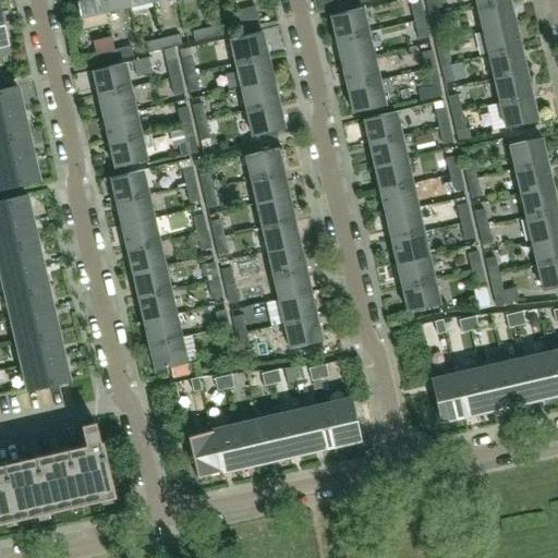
[(75,0),(80,17),(105,11),(101,0),(75,0)]
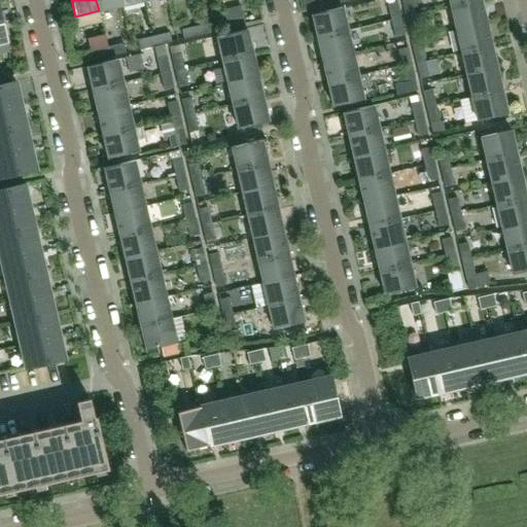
[(121,5),(119,0),(96,0),(99,10),(121,5)]
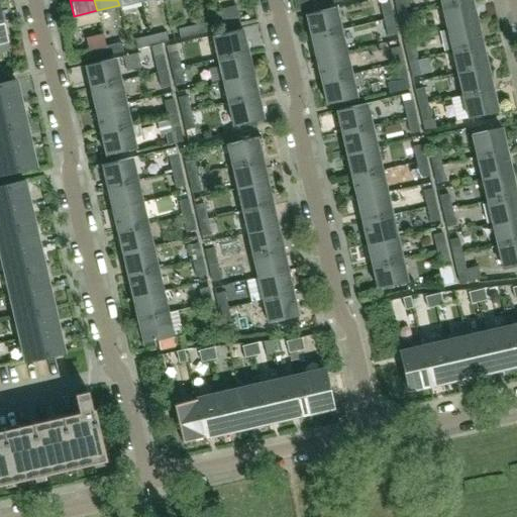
[(403,0),(397,0),(394,1),(398,16),(407,15),(403,0)]
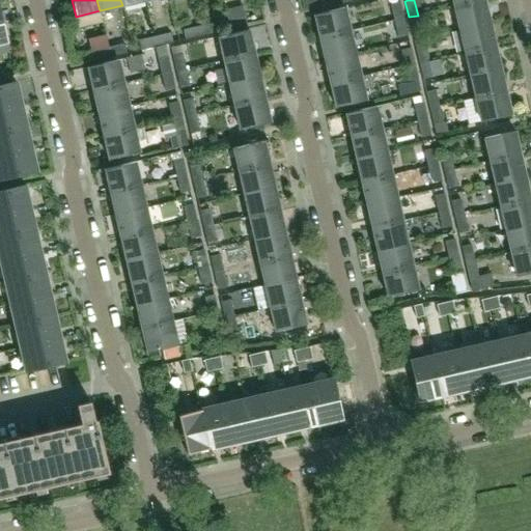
[(490,23),(484,0),(454,7),(459,30),(490,23)]
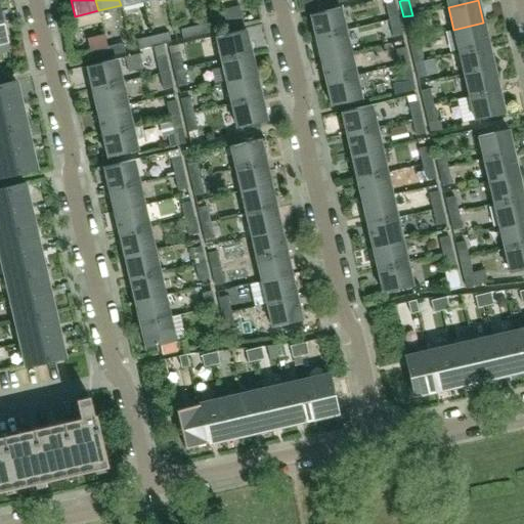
[(398,17),(394,2),(385,4),(389,19),(398,17)]
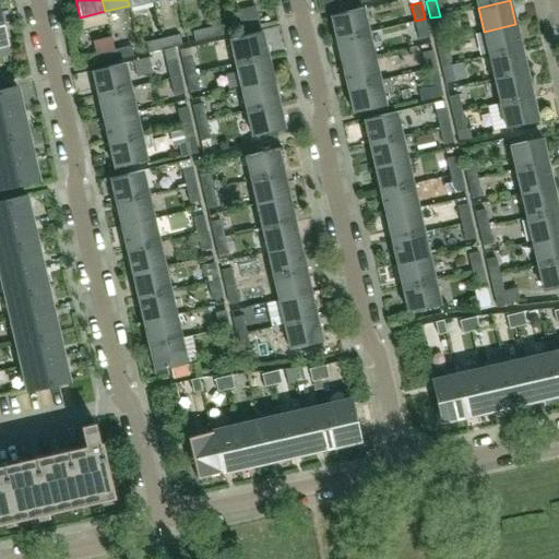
[(368,33),(363,8),(331,15),(336,40),(368,33)]
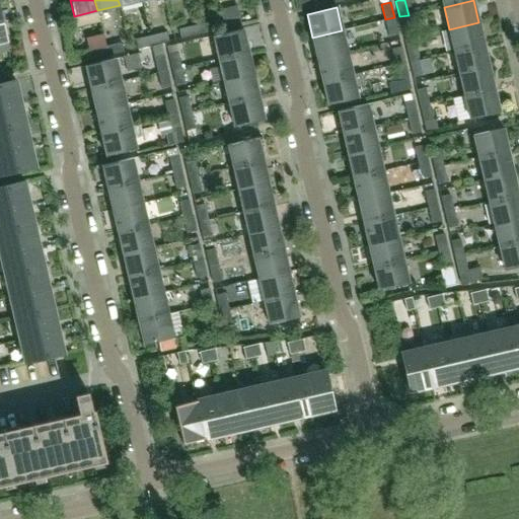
[(241,23),(239,14),(223,18),(225,27),(241,23)]
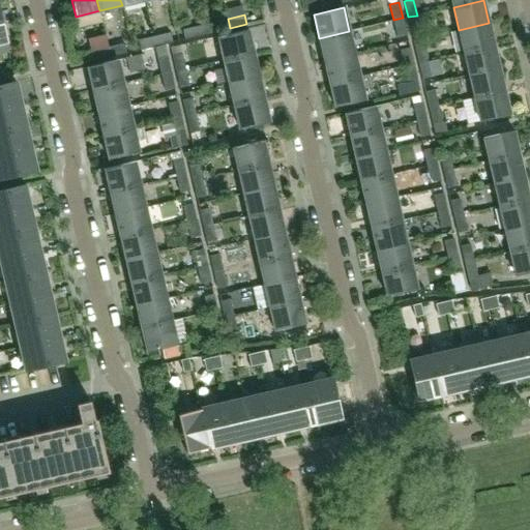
[(420,31),(417,16),(408,17),(411,33),(420,31)]
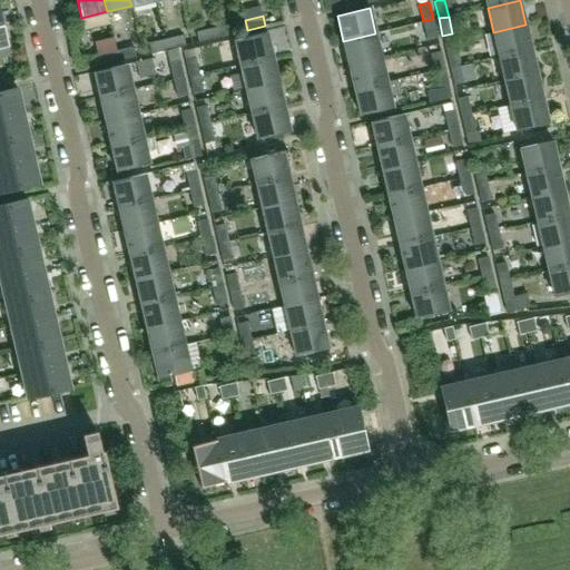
[(436,37),(433,19),(423,21),(428,39),(436,37)]
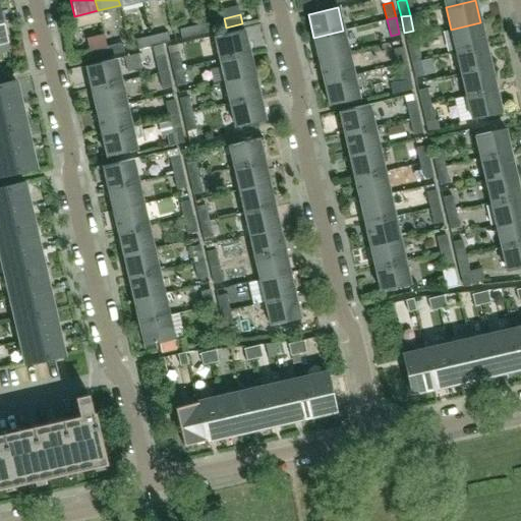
[(214,31),(211,21),(197,24),(199,34),(214,31)]
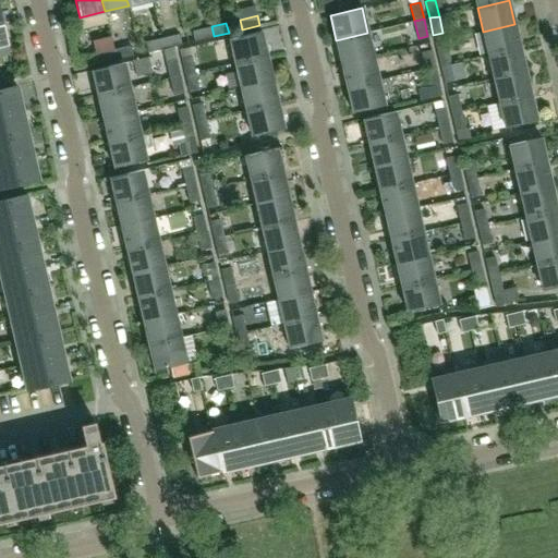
[(520,48),(514,24),(483,32),(488,56),(520,48)]
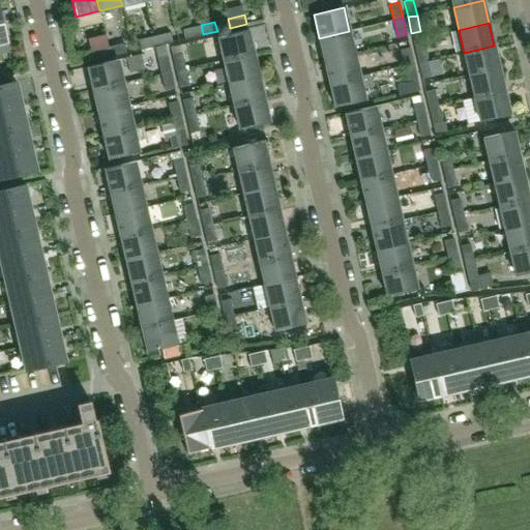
[(203,34),(201,25),(186,28),(188,37),(203,34)]
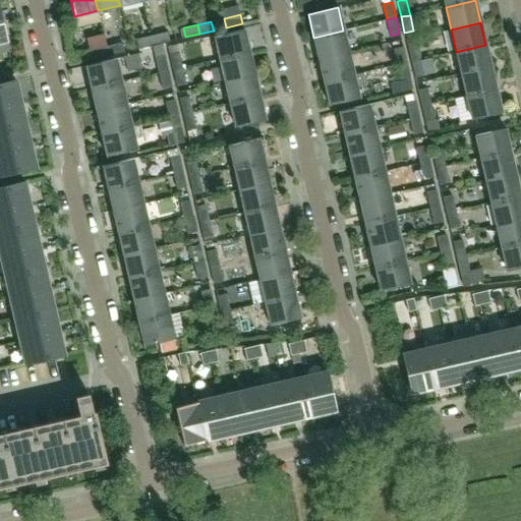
[(249,52),(243,30),(215,36),(220,59),(249,52)]
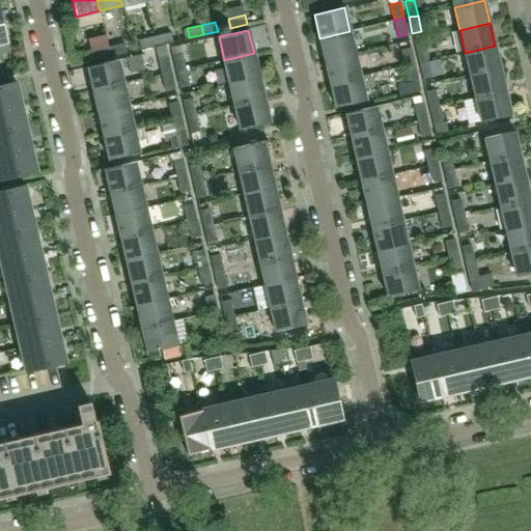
[(355,54),(350,31),(319,38),(325,61),(355,54)]
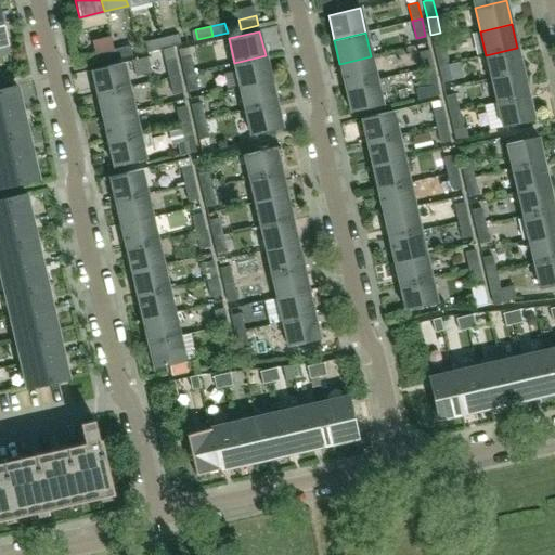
[(180,43),(178,34),(162,37),(164,48),(172,46),(180,43)]
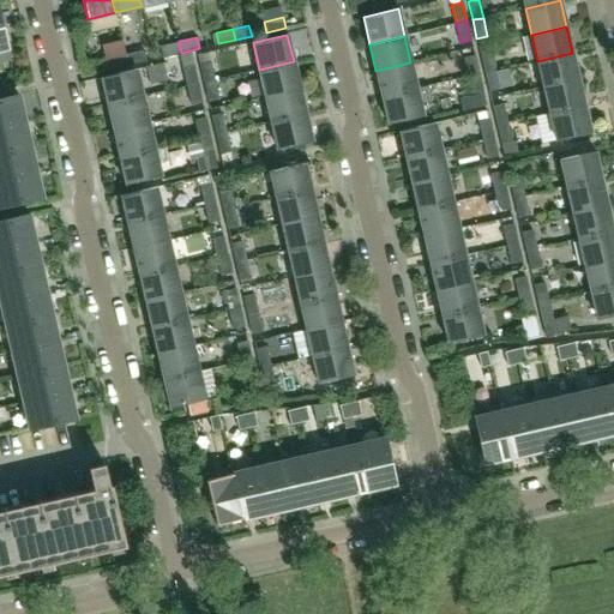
[(127,65),(125,54),(121,40),(103,44),(108,70),(127,65)]
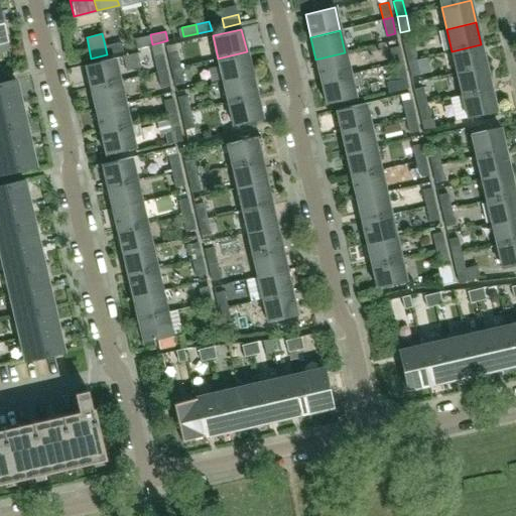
[(152,44),(150,34),(134,38),(137,47),(150,44),(152,44)]
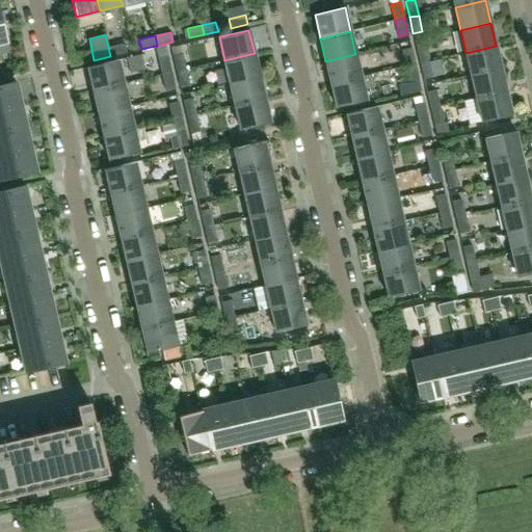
[(127,52),(125,43),(108,47),(110,56),(127,52)]
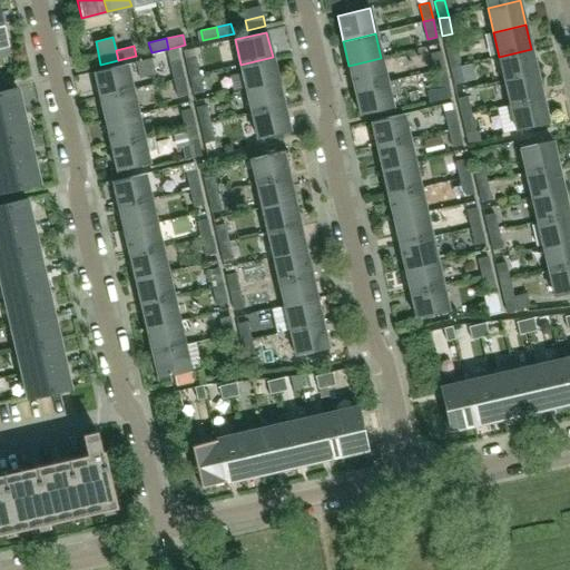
[(177,47),(168,49),(166,49),(174,80),(184,77),(177,47)]
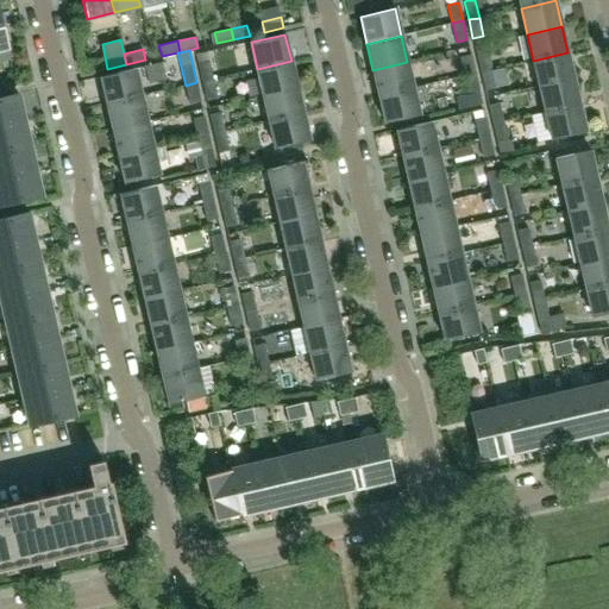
[(491,69),(487,50),(476,54),(481,71),(491,69)]
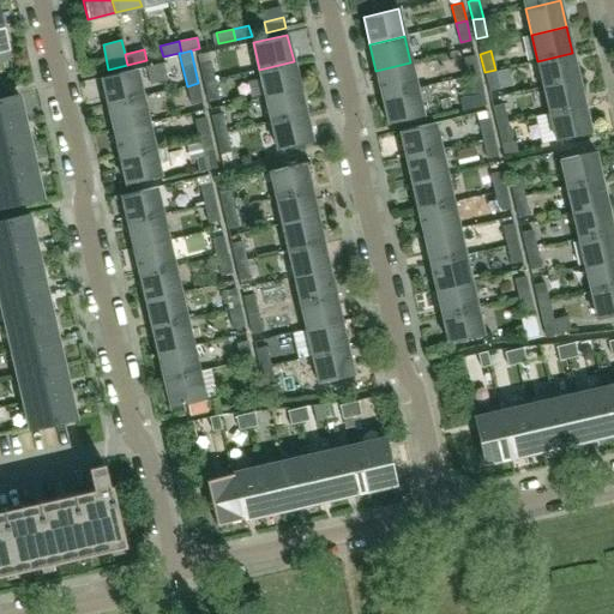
[(578,79),(572,53),(537,61),(543,86),(578,79)]
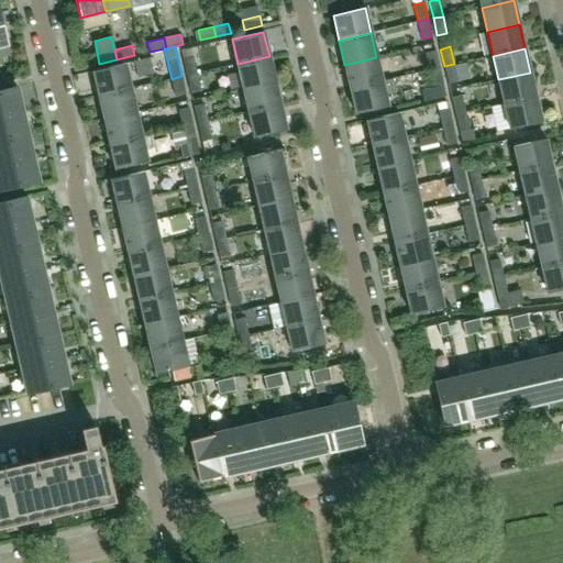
[(439,67),(434,51),(424,53),(429,69),(439,67)]
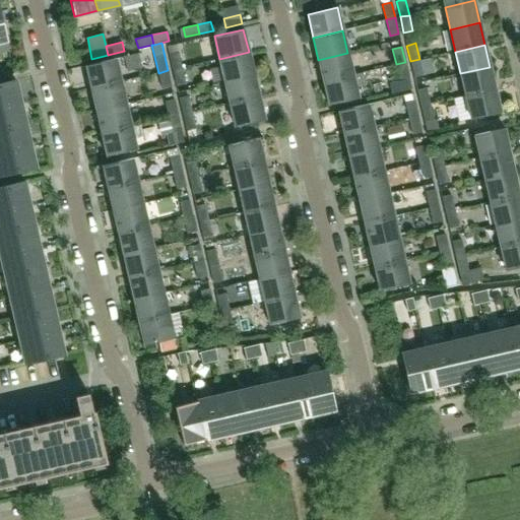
[(182,67),(179,52),(169,54),(173,69),(182,67)]
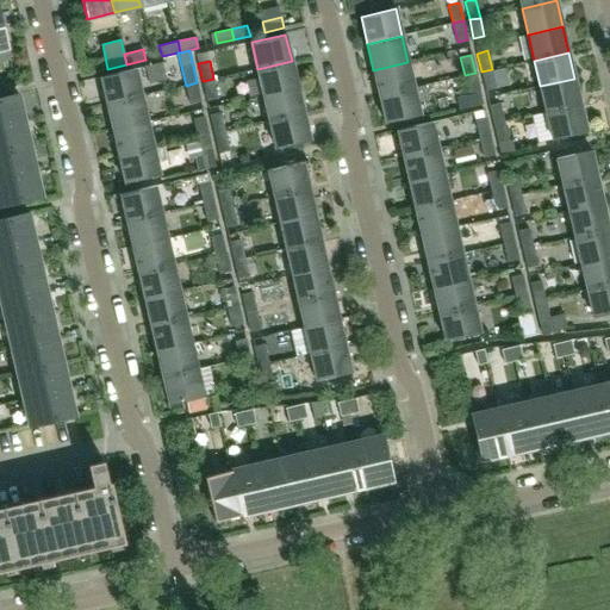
[(298,87),(292,61),(257,69),(263,95),(298,87)]
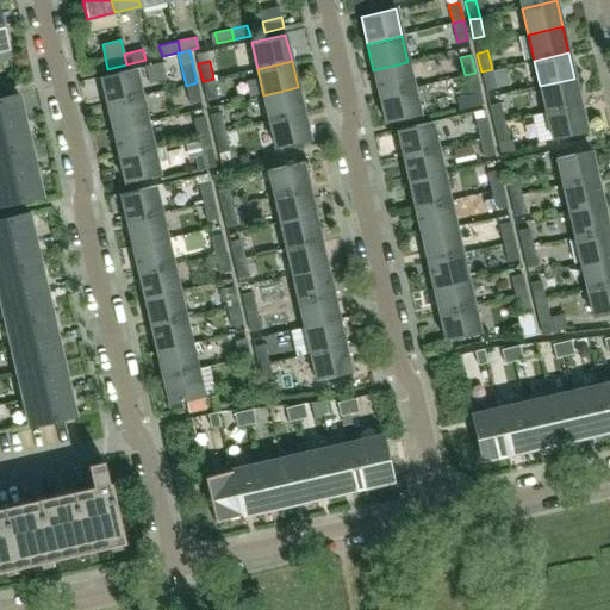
[(414,88),(408,62),(373,70),(379,97),(414,88)]
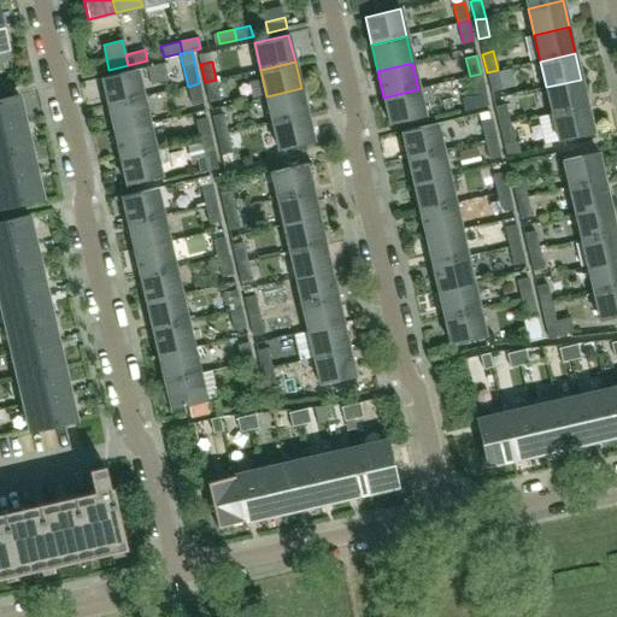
[(164,64),(148,68),(152,86),(169,82),(164,64)]
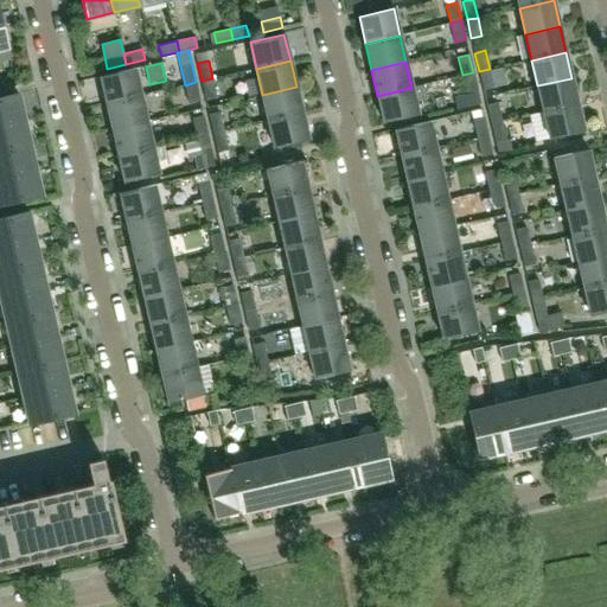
[(140,96),(134,69),(100,77),(107,103),(140,96)]
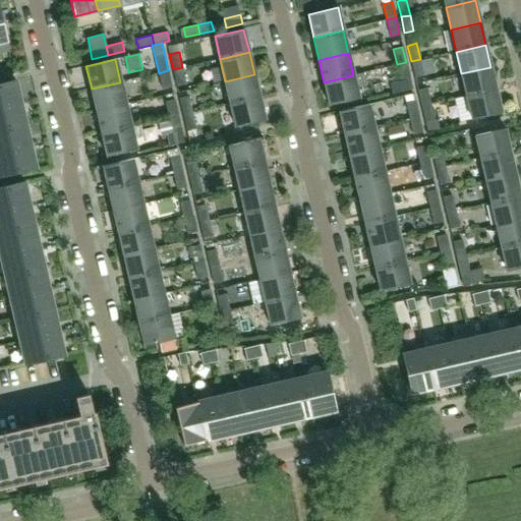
[(423,74),(420,59),(411,61),(414,77),(423,74)]
